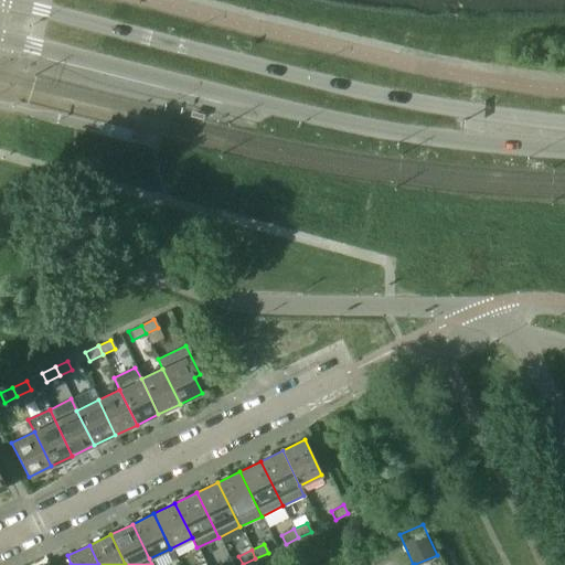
[(363,564),(359,554),(340,563),(340,564),(363,564)]
